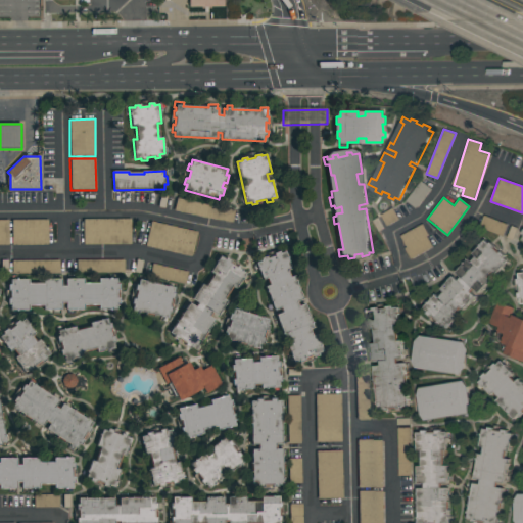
[(174,211),(231,223),(233,210),(176,198),(174,211)]
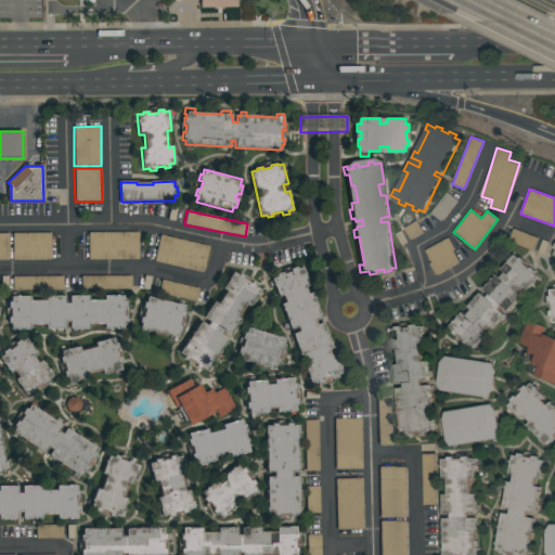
[(88,260),(139,259),(138,232),(88,233),(88,260)]
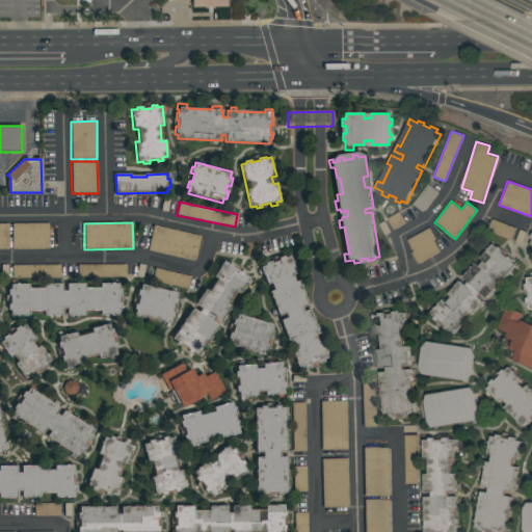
[(11,249),(48,249),(48,223),(11,223),(11,249)]
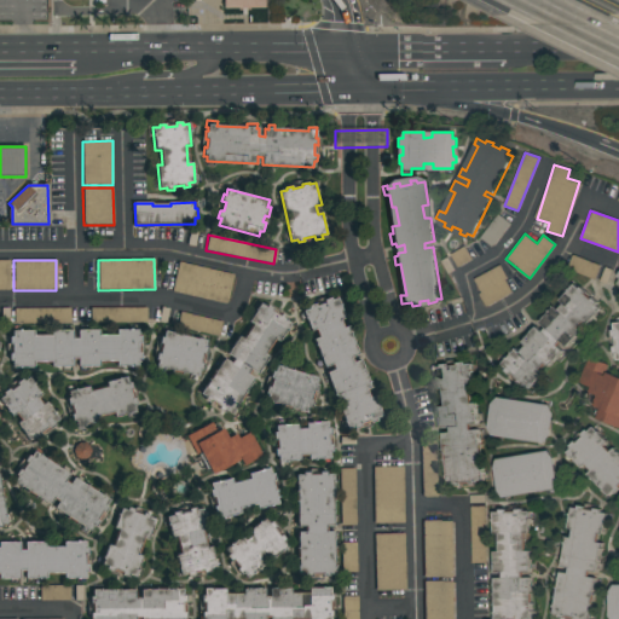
[(172,291),(226,305),(233,275),(179,261),(172,291)]
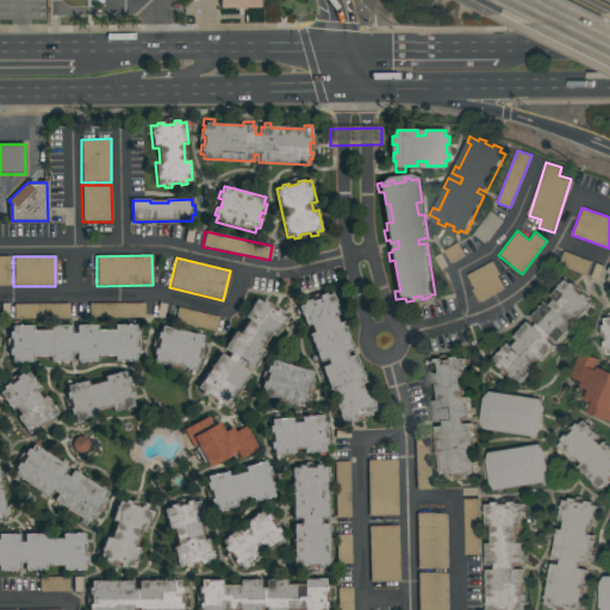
[(478,300),(505,290),(495,262),(467,273),(478,300)]
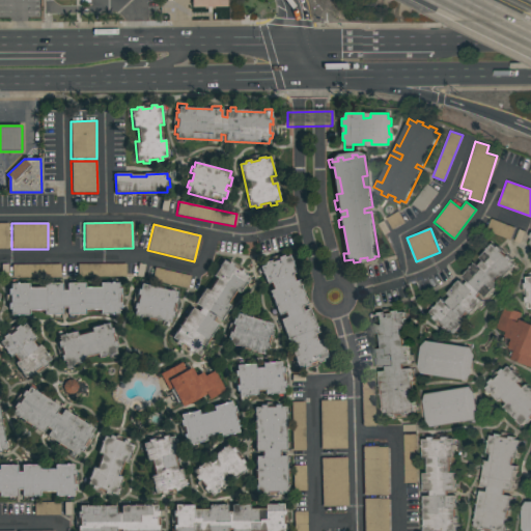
[(499,246),(503,250),(502,252),(507,256),(509,254),(514,259),(512,261),(516,266),(504,279),(501,276),(496,281),(499,284),(494,290),(496,294),(490,300),(487,297),(486,298),(481,294),(479,297),(484,301),(472,314),(468,310),(463,316),(466,319),(458,328),(462,330),(455,336),(445,327),(446,326),(440,319),(438,320),(429,312),(443,298),(447,302),(452,297),(448,292),(460,279),(467,284),(469,281),(464,276),(476,262),(479,267),(485,260),(481,257),(494,244),(497,247),(499,246)]
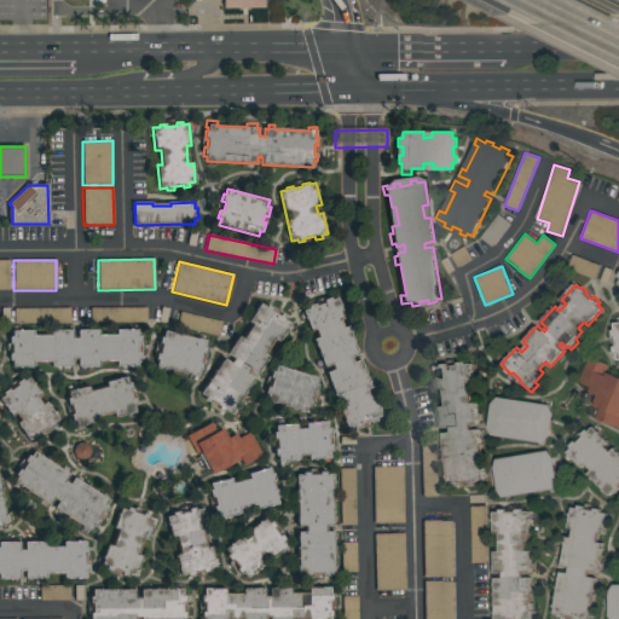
[(308,306),(316,304),(317,306),(325,302),(324,299),(333,296),(334,299),(339,298),(346,318),(340,320),(345,328),(350,327),(359,354),(352,358),(353,363),(362,359),(372,388),(366,391),(370,398),(375,397),(382,416),(376,418),(377,421),(371,423),(370,421),(360,424),(362,427),(356,429),(354,427),(348,429),(342,410),(347,408),(343,399),(337,400),(328,372),(336,370),(334,364),(325,366),(314,340),(320,337),(317,329),(312,330),(304,311),(310,310),(308,306)]
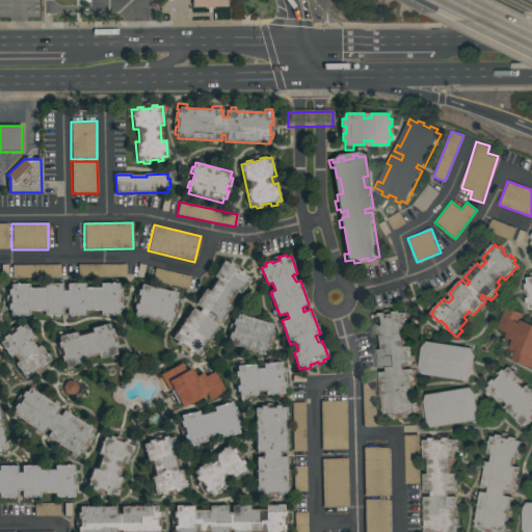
[(169,336),(174,329),(177,330),(192,308),(198,312),(202,309),(196,306),(207,291),(210,292),(218,280),(214,277),(220,266),(218,264),(221,259),(229,264),(229,262),(235,266),(234,268),(240,272),(241,270),(247,273),(245,276),(249,278),(240,293),(236,290),(227,304),(230,307),(221,320),(215,316),(211,323),(216,326),(201,350),(203,352),(200,356),(195,353),(193,355),(188,352),(189,349),(182,344),(181,347),(177,344),(178,341),(169,336)]
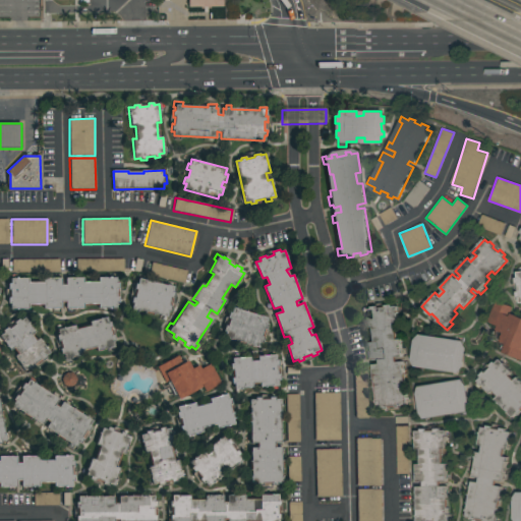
[(123,259),(76,258),(75,271),(123,272),(123,259)]
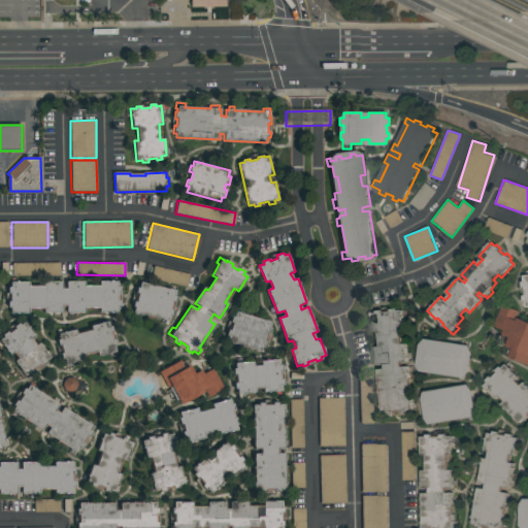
[(12,263),(12,276),(59,275),(59,263),(12,263)]
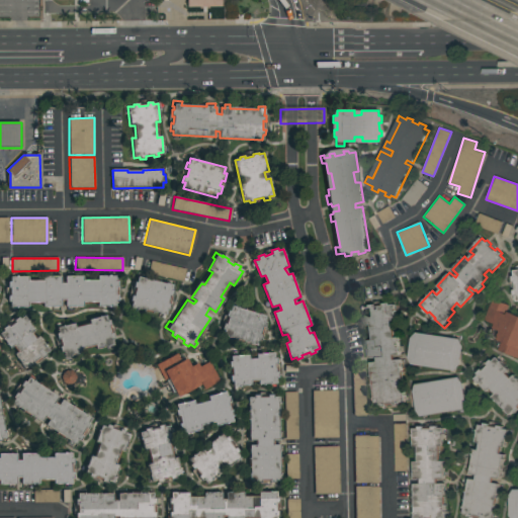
[(183,280),(185,269),(151,261),(148,272),(183,280)]
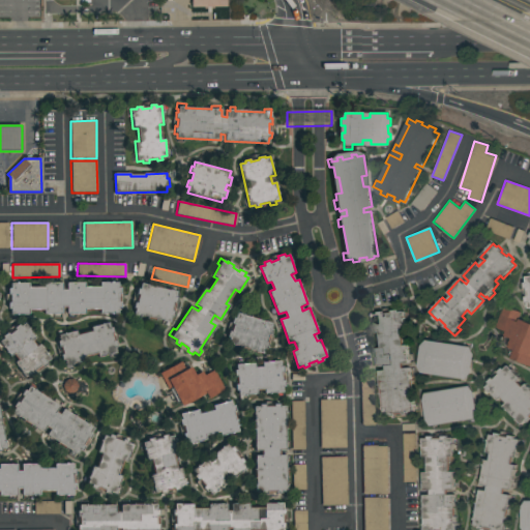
[(11,284),(29,284),(30,288),(45,287),(45,284),(61,284),(62,291),(68,291),(67,285),(84,284),(84,289),(102,288),(102,283),(119,283),(119,288),(122,288),(122,295),(119,295),(119,302),(121,302),(121,310),(119,310),(119,317),(113,317),(113,314),(100,314),(100,308),(84,308),(84,314),(68,314),(68,306),(62,307),(62,315),(45,315),(45,310),(29,310),(29,315),(20,315),(20,318),(11,318),(11,310),(8,310),(8,303),(12,303),(12,295),(9,295),(9,289),(11,289),(11,284)]
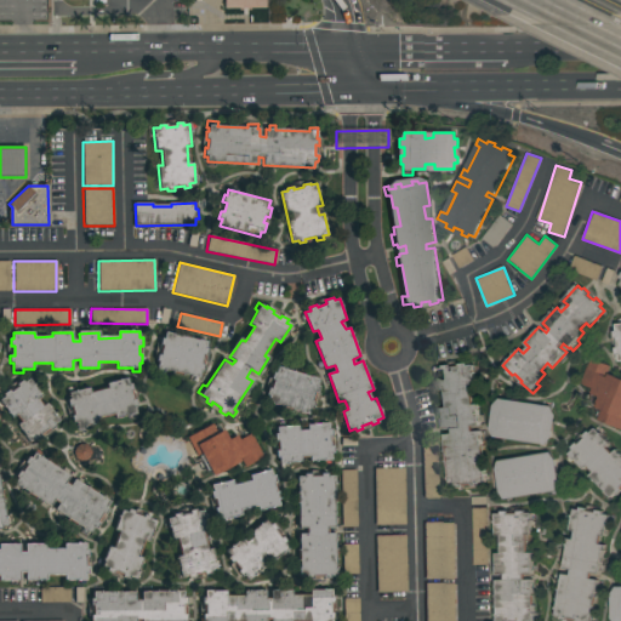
[(165,331),(175,334),(174,336),(199,342),(200,339),(209,341),(208,347),(210,348),(208,357),(205,357),(203,364),(205,365),(204,372),(199,371),(198,381),(191,380),(189,376),(165,370),(165,372),(155,370),(158,363),(155,362),(158,354),(161,354),(164,345),(161,345),(163,339),(166,339),(165,331)]
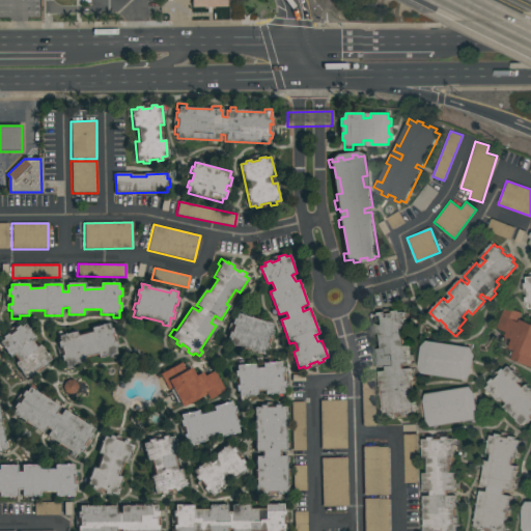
[(505,306),(523,312),(520,318),(530,323),(530,367),(511,359),(514,351),(509,348),(512,339),(505,336),(506,332),(496,328),(505,306)]
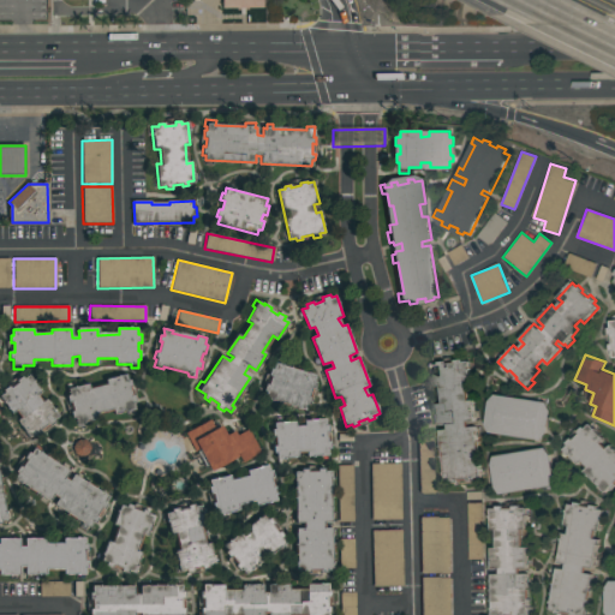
[(440,362),(446,362),(446,364),(455,363),(454,359),(463,358),(463,362),(470,362),(472,383),(467,384),(469,398),(475,398),(477,422),(467,423),(469,427),(476,425),(482,477),(475,478),(475,481),(469,482),(469,478),(459,479),(459,483),(452,483),(452,481),(441,482),(440,472),(443,472),(440,443),(435,443),(434,430),(447,428),(447,423),(434,424),(433,411),(437,411),(437,402),(442,402),(441,386),(436,386),(434,366),(440,365),(440,362)]
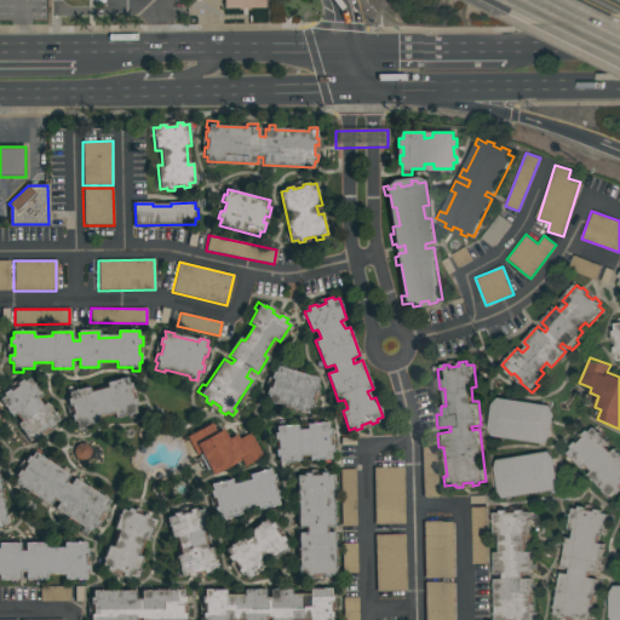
[(279,367),(319,379),(317,384),(320,385),(317,394),(315,392),(313,401),(315,402),(313,409),(310,408),(308,414),(270,402),(271,397),(267,396),(268,389),(267,388),(269,378),(273,379),(274,372),(276,373),(279,367)]
